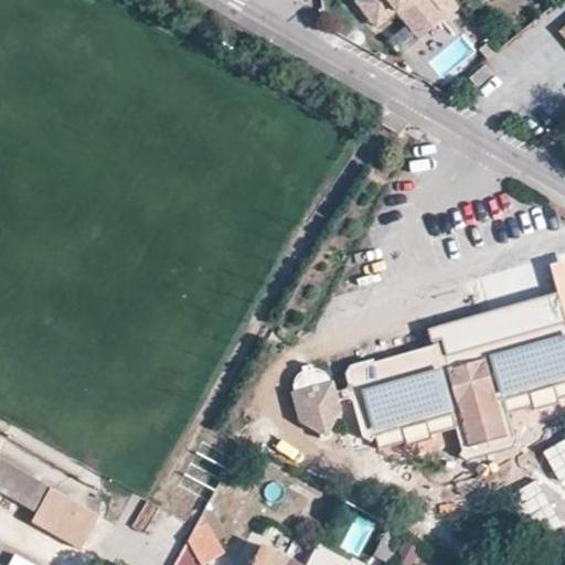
[(384,13),(388,19),(396,13),(401,9),(425,38),(461,7),(455,0),(360,0),(354,6),(371,25),(384,13)]
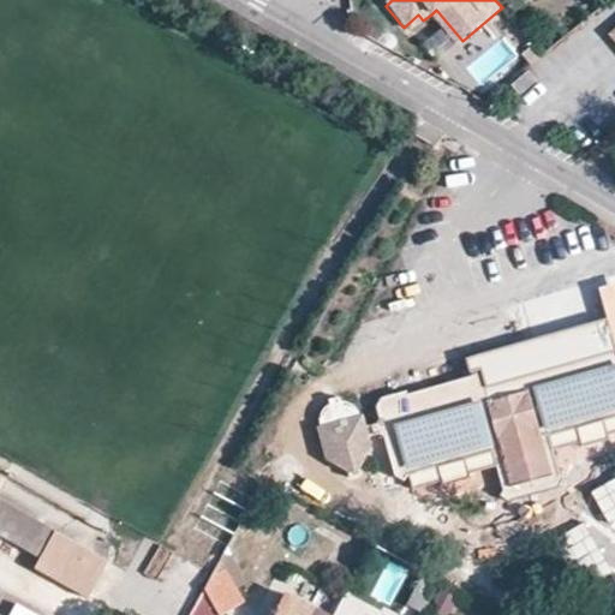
[(457,46),(463,41),(436,10),(431,15),(457,46)]
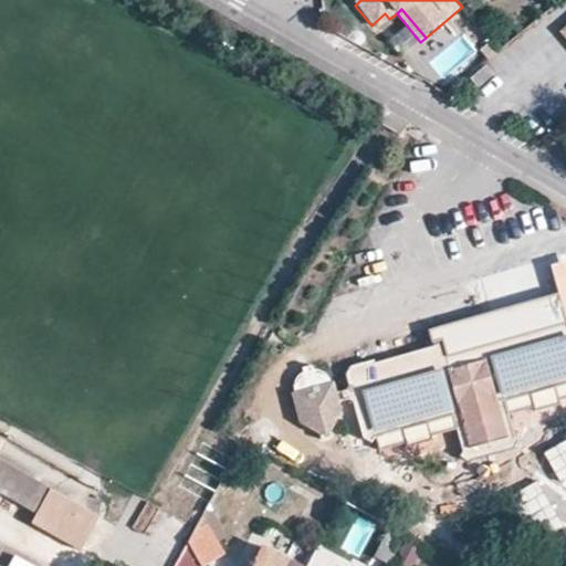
[(376,31),(389,19),(385,13),(371,25),(376,31)]
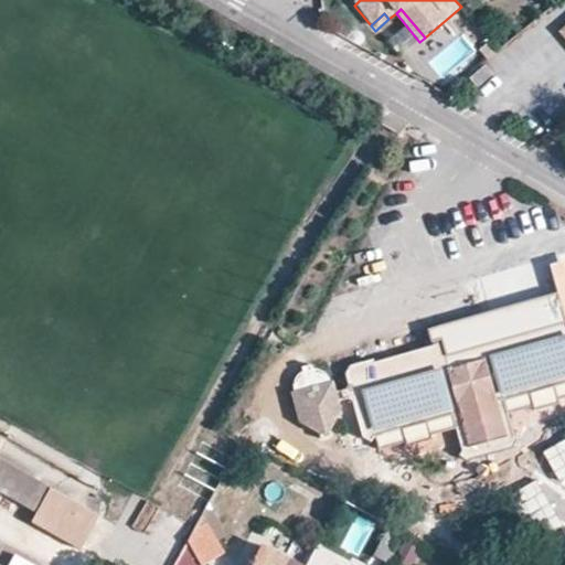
[(472,77),(478,85),(493,73),(487,65),(472,77)]
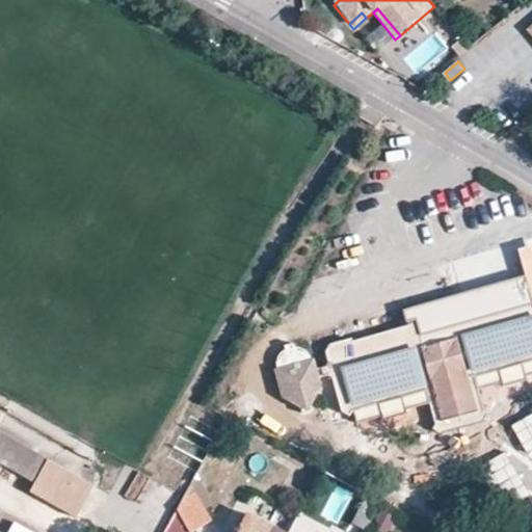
[(531,287),(528,284),(526,288),(490,299),(489,294),(481,296),(482,301),(450,312),(449,308),(441,309),(443,314),(410,324),(409,319),(400,322),(401,327),(371,336),(370,331),(361,334),(362,339),(334,348),(327,345),(323,353),(328,356),(329,362),(321,371),(324,380),(328,379),(337,382),(345,406),(342,410),(351,414),(354,408),(380,401),(389,405),(391,410),(398,407),(397,403),(401,396),(426,388),(436,424),(433,429),(442,430),(444,425),(476,417),(484,419),(488,409),(482,407),(473,373),(500,366),(507,369),(510,374),(519,372),(517,368),(523,360),(531,356),(531,287)]
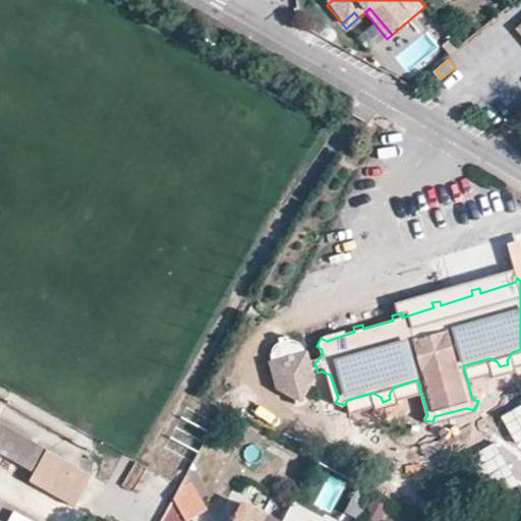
[(309,353),(306,354),(301,346),(296,344),(292,343),(288,343),(287,341),(280,342),(281,345),(278,346),(273,355),(273,364),(270,365),(276,393),(298,405),(306,403),(316,384),(309,353)]
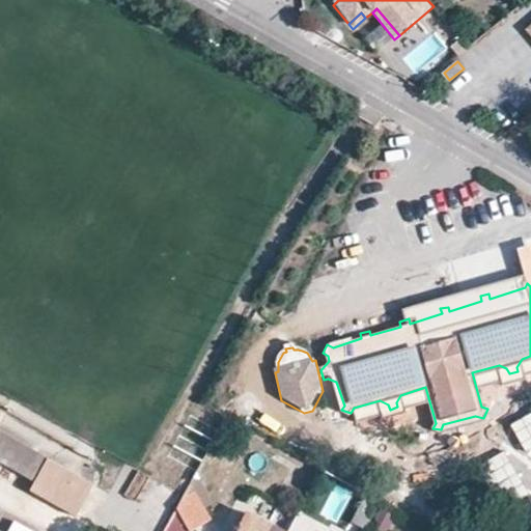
[(0,463),(35,482),(30,492),(76,515),(92,483),(0,432),(0,463)]
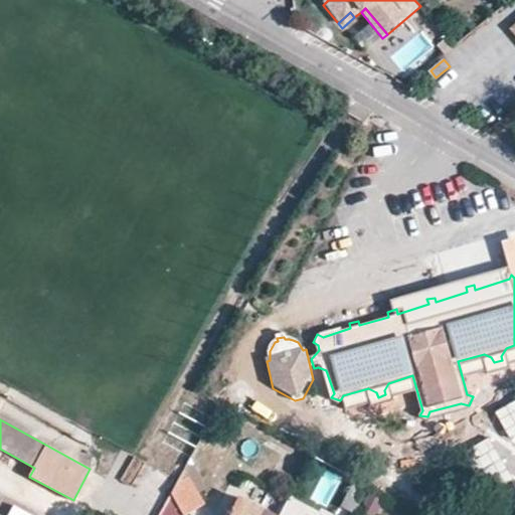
[(181,514),(186,514),(204,505),(189,479),(167,491),(181,514)]
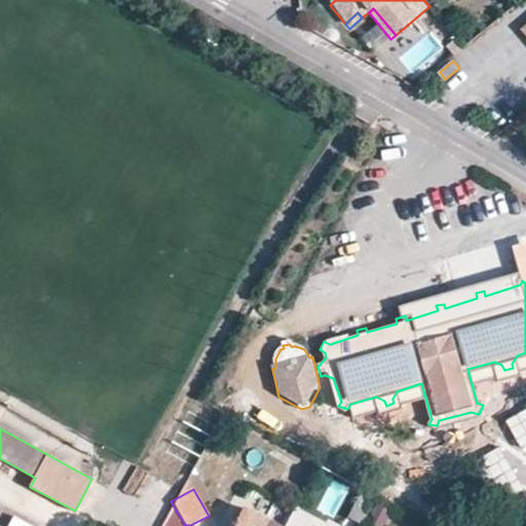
[(348,515),(361,522),(372,499),(359,493),(348,515)]
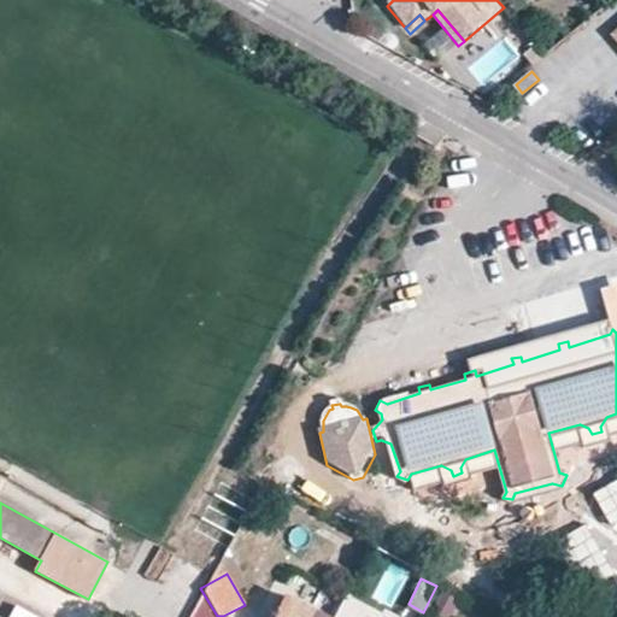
[(430,611),(440,616),(448,616),(457,600),(441,592),(430,611)]
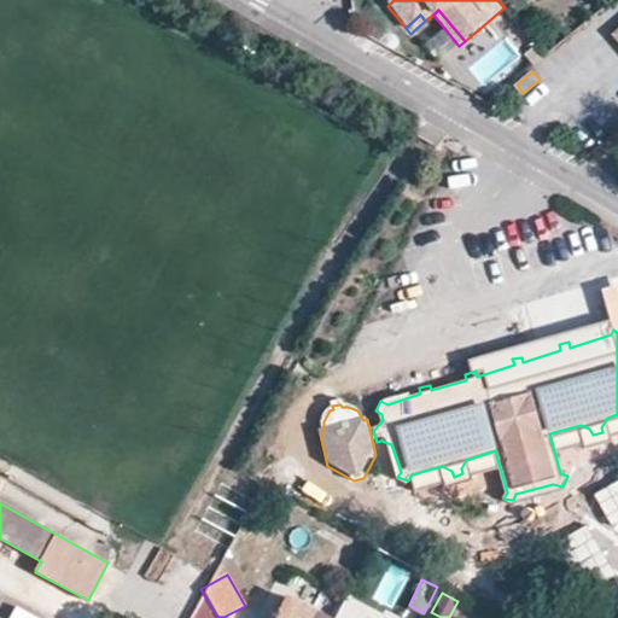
[(327,617),(284,595),(272,617),(327,617)]
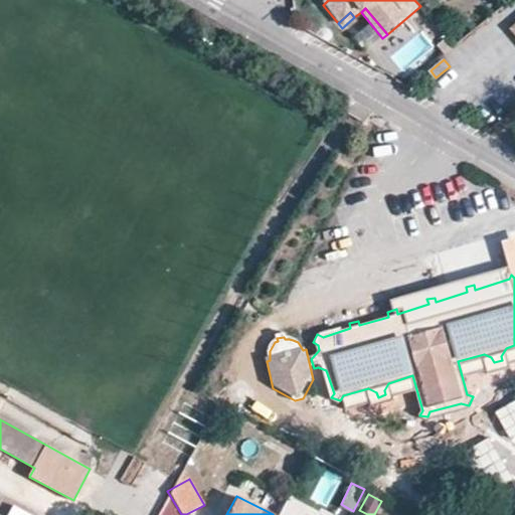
[(277,514),(316,514),(318,513),(287,497),(277,514)]
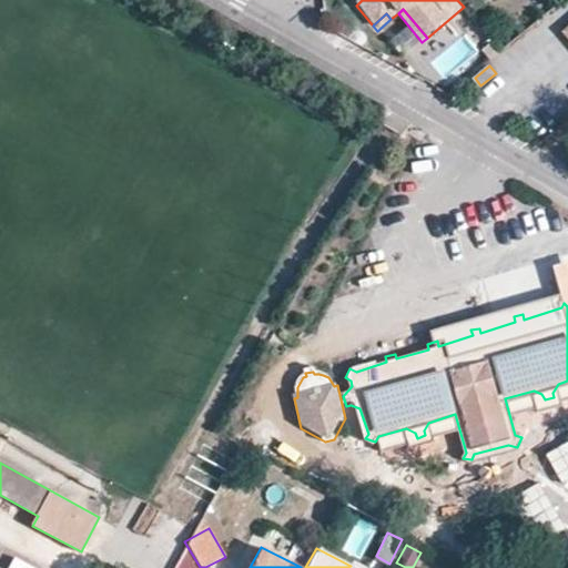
[(194,567),(189,557),(182,567),(194,567)]
